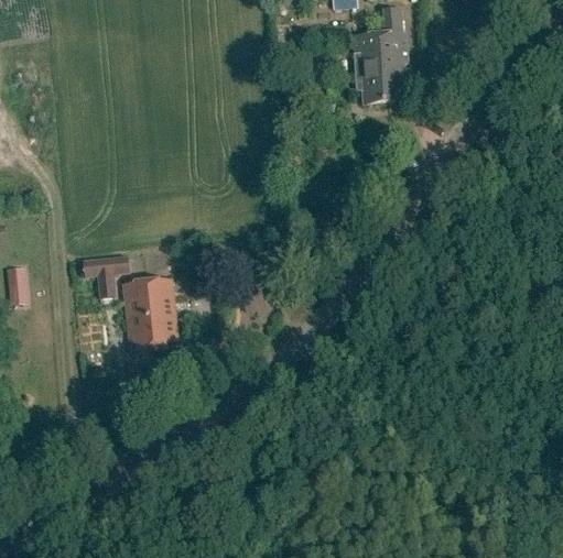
[(408,75),(405,31),(402,32),(401,10),(385,11),(386,32),(356,34),(358,76),(361,76),(361,88),(365,88),(366,102),(396,101),(394,94),(403,94),(403,75),(408,75)]
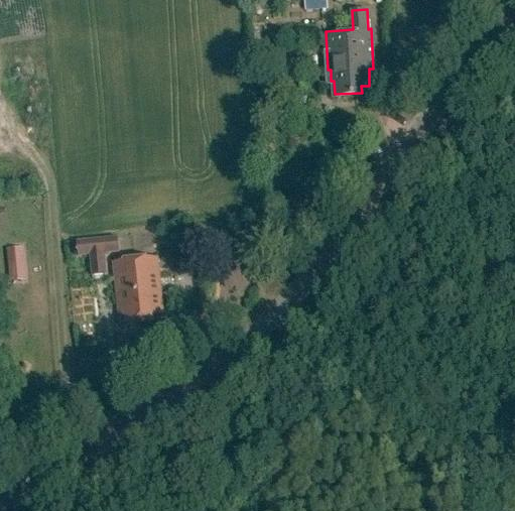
[(315,76),(299,77),(300,90),(316,89),(315,76)]
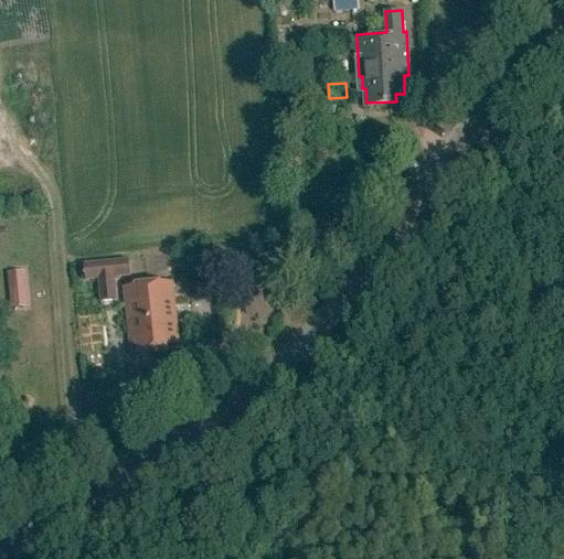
[(83,260),(84,277),(96,276),(98,298),(116,297),(114,273),(129,272),(128,255),(83,260)]
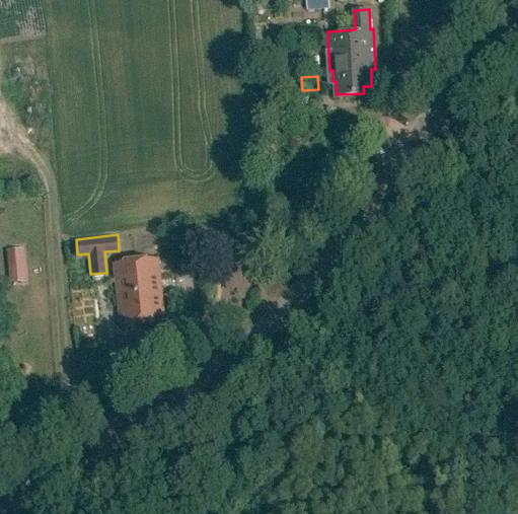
[(156,257),(113,261),(120,324),(155,320),(154,315),(163,315),(156,257)]
